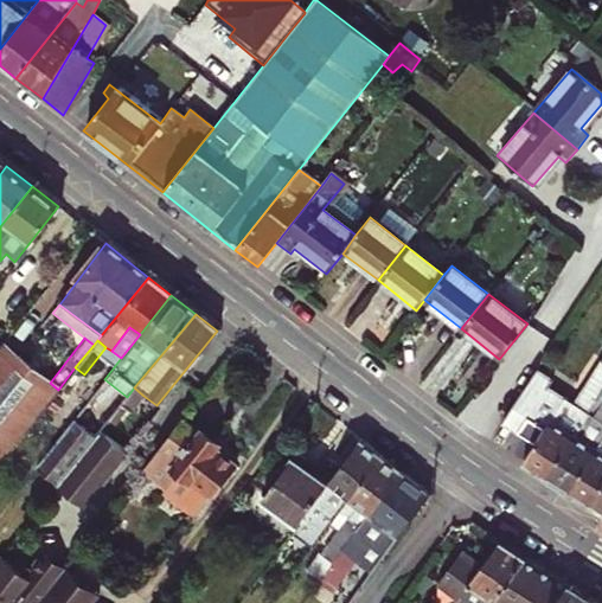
[(0,345),(0,461),(52,396),(58,390),(50,383),(0,345)]
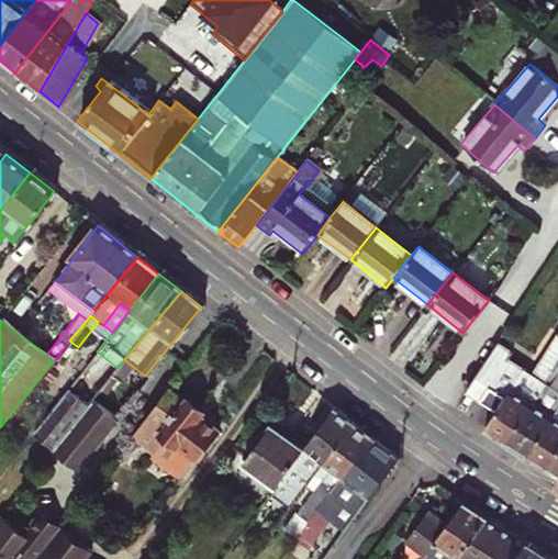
[(482,433),(504,446),(557,361),(557,331),(531,375),(505,359),(510,353),(495,343),(462,394),(477,403),(489,384),(505,395),(494,414),(482,433)]
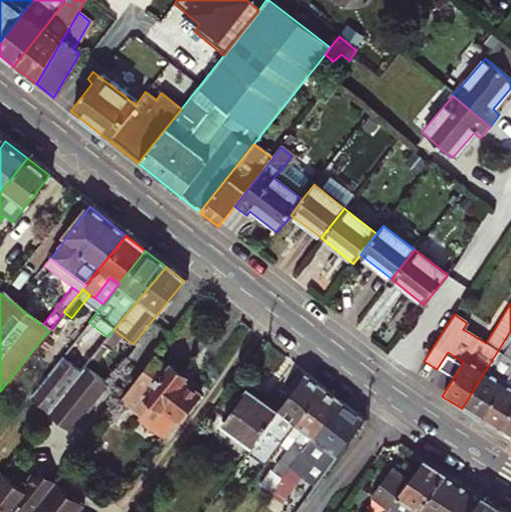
[(49,331),(44,336),(55,344),(73,319),(71,318),(63,312),(49,331)]
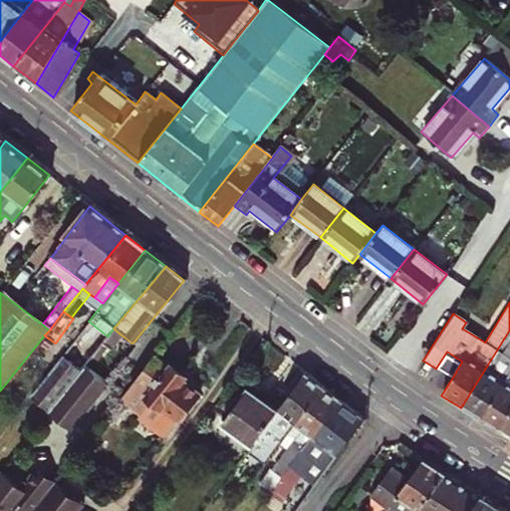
[(121,335),(113,328),(107,336),(101,343),(108,349),(121,335)]
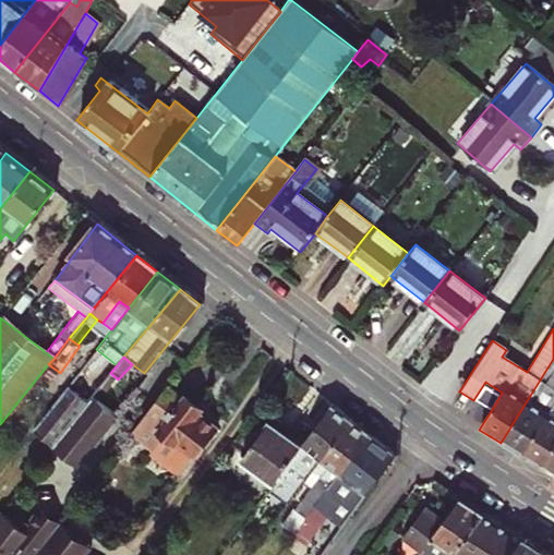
[(553,359),(501,443),(520,456),(553,403),(553,359)]
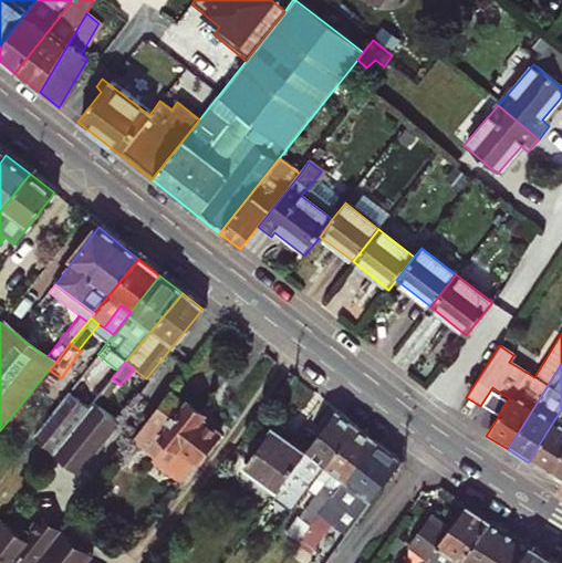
[(120,385),(112,378),(90,405),(115,425),(136,398),(120,385)]
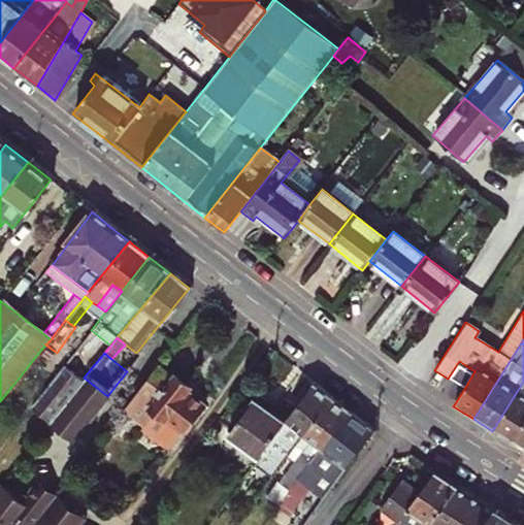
[(459,361),(448,379),(464,389),(475,371),(459,361)]
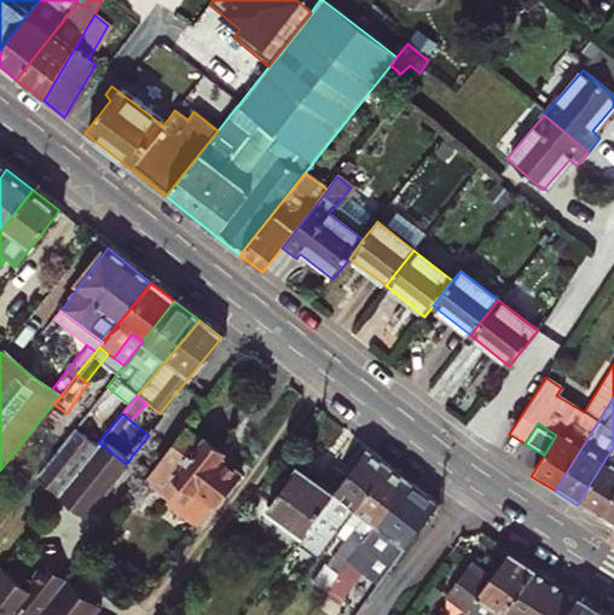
[(56,494),(96,445),(74,429),(35,477),(48,488),(56,494)]
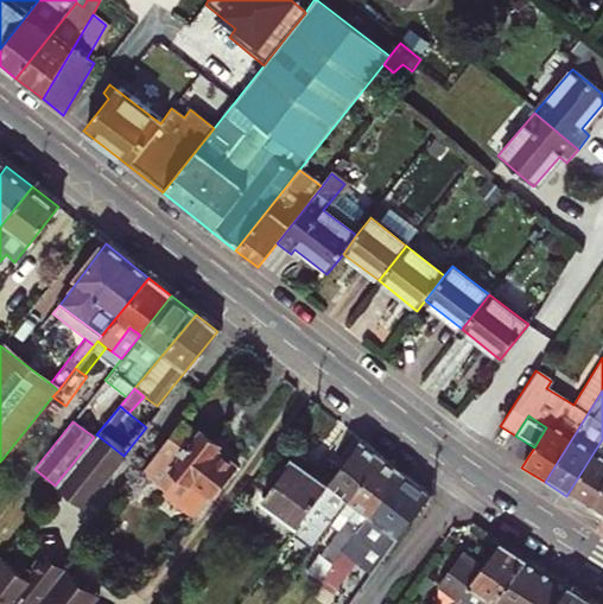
[(177,508),(191,520),(232,465),(211,451),(216,444),(201,432),(197,437),(179,424),(140,474),(157,485),(169,469),(192,487),(177,508)]
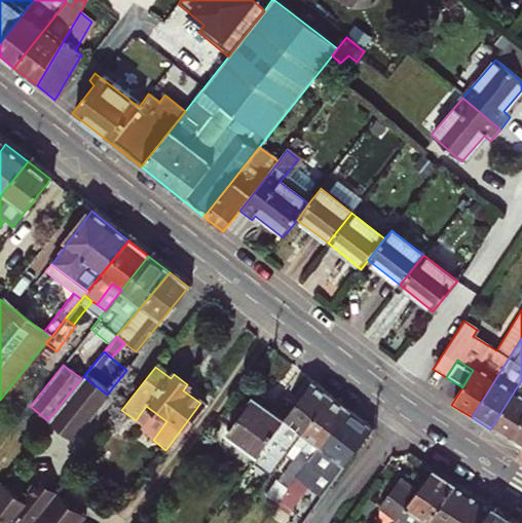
[(83,376),(81,378),(47,420),(71,439),(107,395),(83,376)]
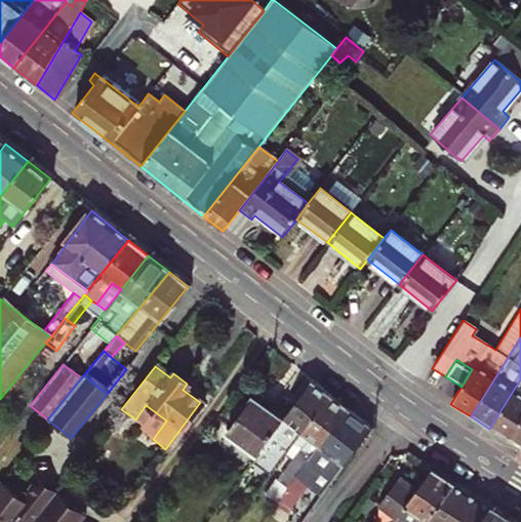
[(506,439),(520,415),(520,379),(489,429),(506,439)]
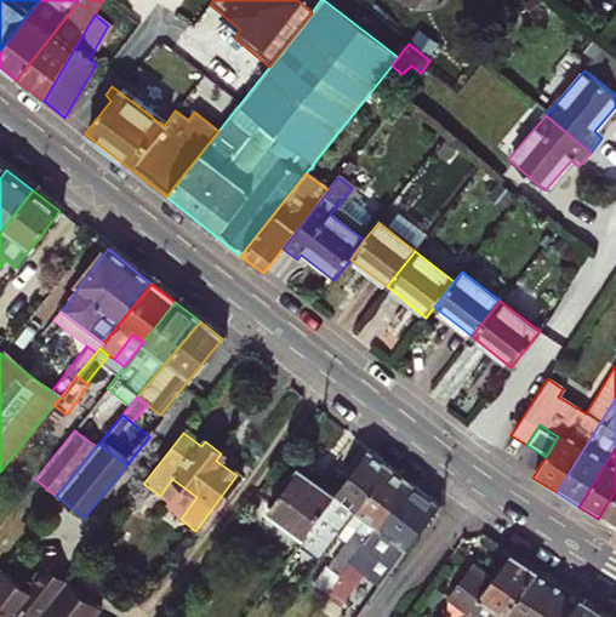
[(331,543),(388,469),(365,451),(344,480),(307,532),(285,563),(306,577),(331,543)]
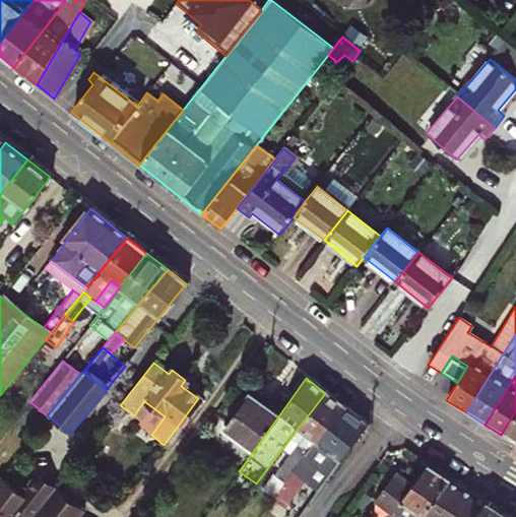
[(226,424),(257,446),(288,402),(273,392),(264,404),(256,398),(259,393),(252,388),(226,424)]
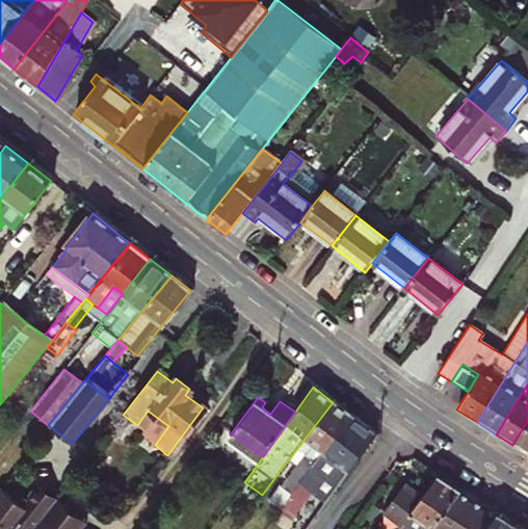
[(348,414),(333,402),(284,466),(291,471),(267,504),(278,511),(297,483),(348,414)]
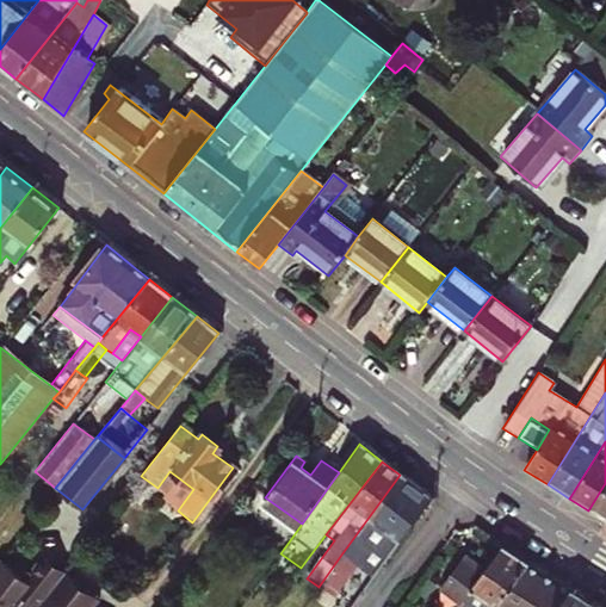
[(341,555),(319,587),(309,599),(319,606),(323,606),(358,559),(375,573),(430,499),(400,475),(341,555)]
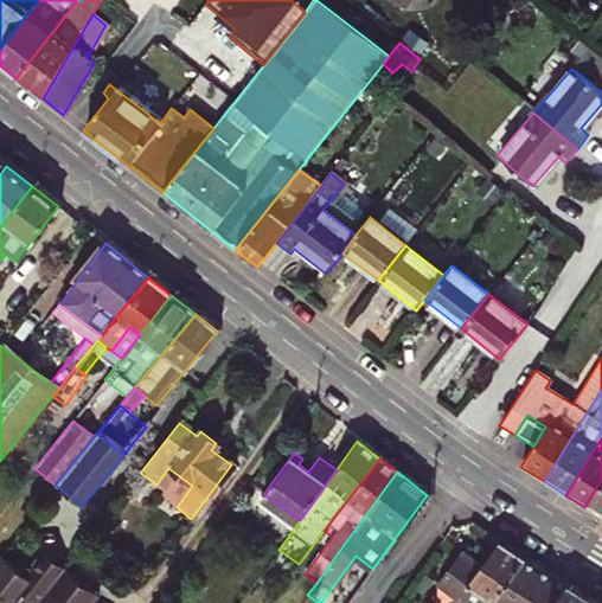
[(55,485),(47,479),(33,498),(40,504),(55,485)]
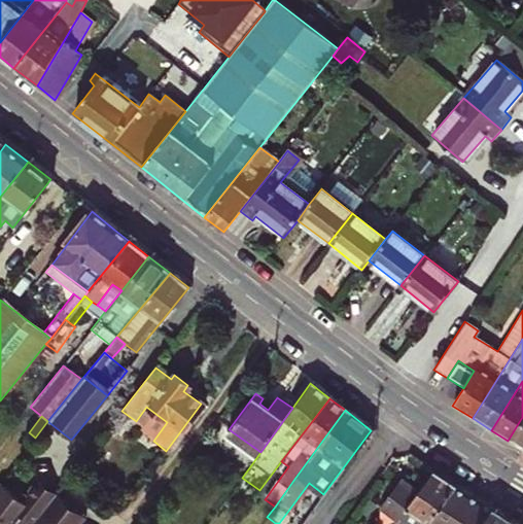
[(522,450),(522,417),(508,441),(522,450)]
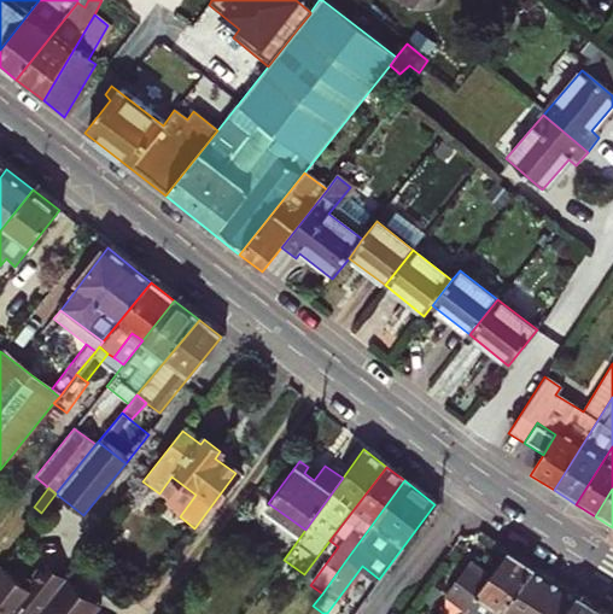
[(488,578),(462,610),(466,613),(497,613),(532,568),(507,551),(488,578)]
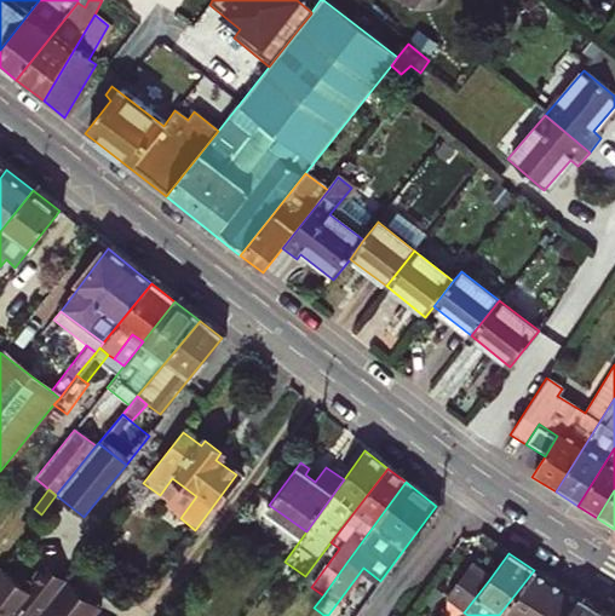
[(464,612),(489,580),(470,564),(444,598),(464,612)]
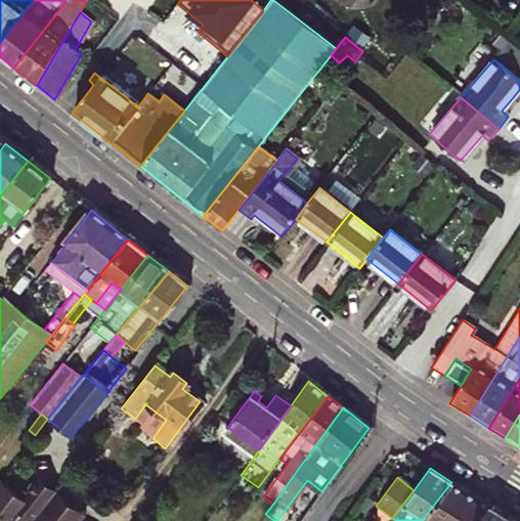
[(31,520),(54,492),(37,478),(25,492),(30,496),(26,502),(22,497),(0,482),(0,520),(31,520)]
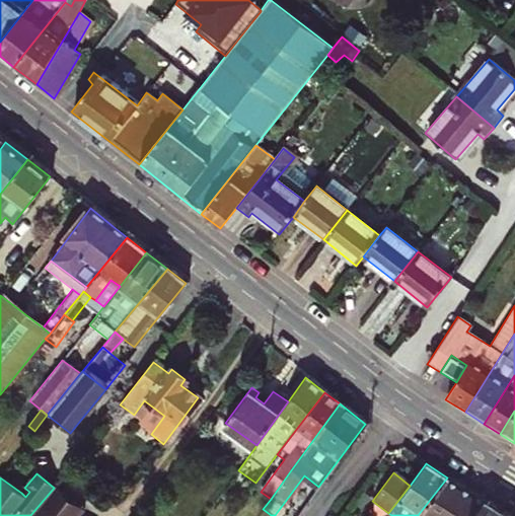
[(472,515),(485,501),(447,477),(418,515),(472,515)]
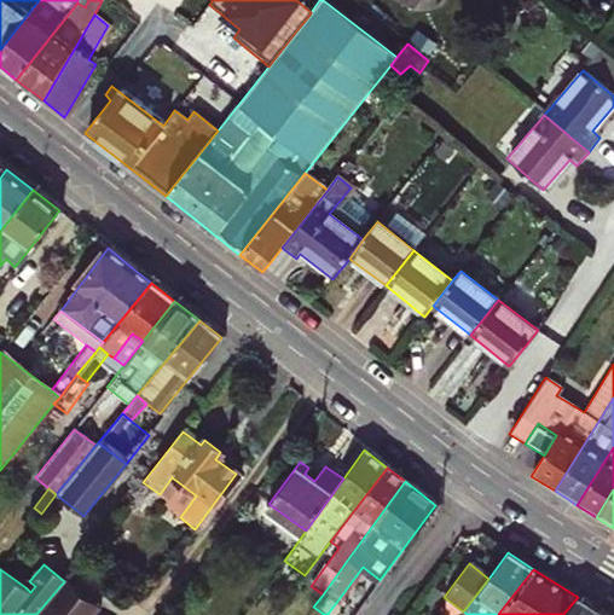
[(29,581),(25,587),(30,592),(35,586),(29,581)]
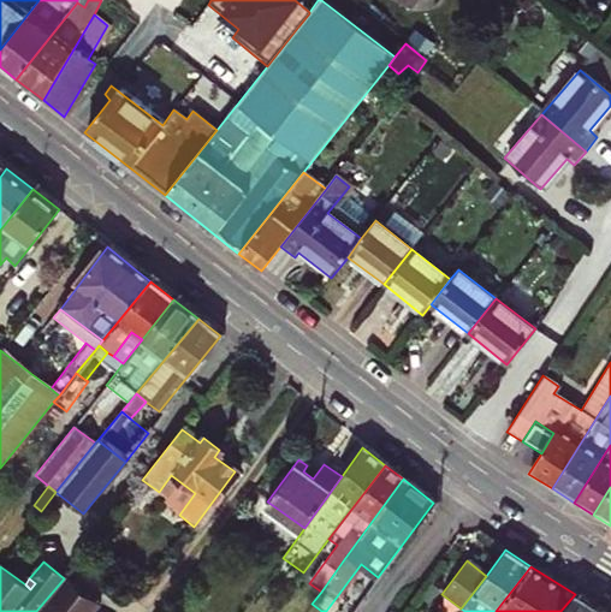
[(88,599),(64,578),(36,611),(82,611),(81,610),(88,599)]
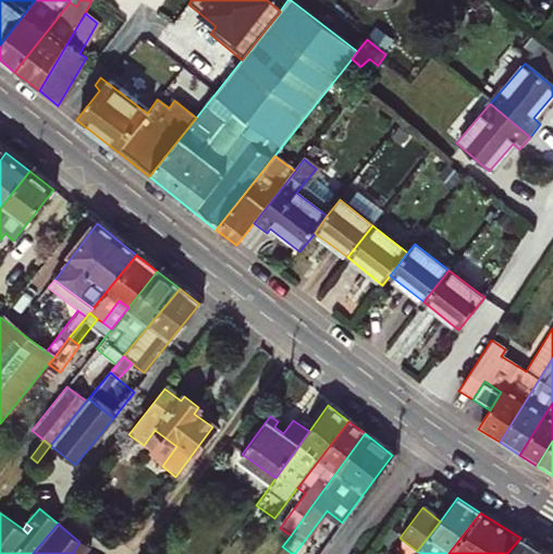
[(535,553),(538,550),(520,538),(507,553),(535,553)]
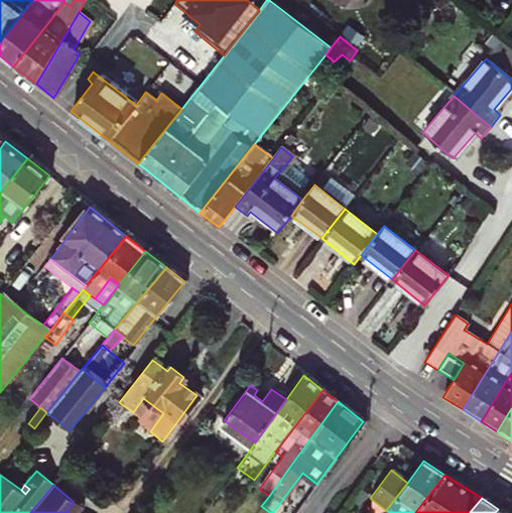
[(81,507),(74,502),(68,511),(69,512),(77,512),(81,507)]
